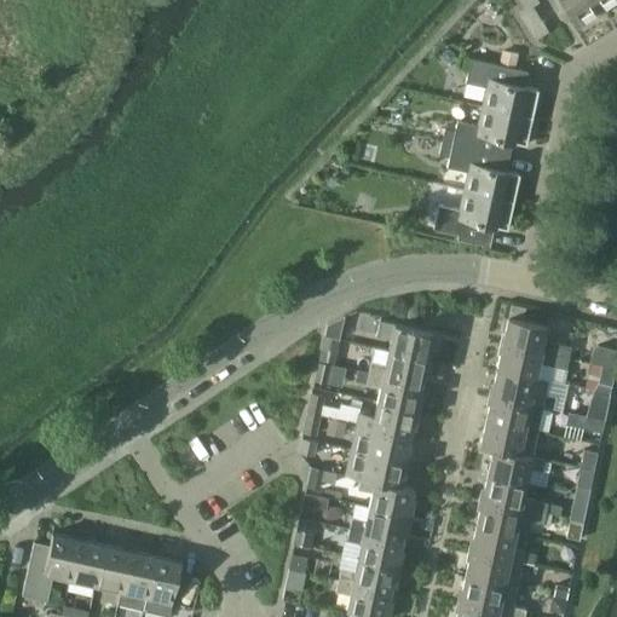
[(534,6),(535,7),(541,3),(538,0),(529,0),(523,4),(526,10),(534,6)]
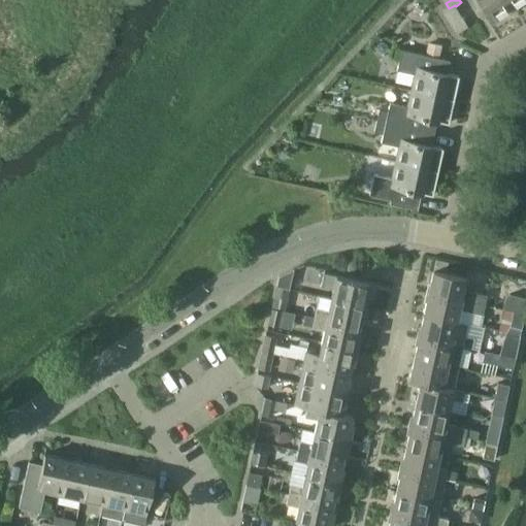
[(500,0),(479,0),(493,23),(508,12),(500,0)]
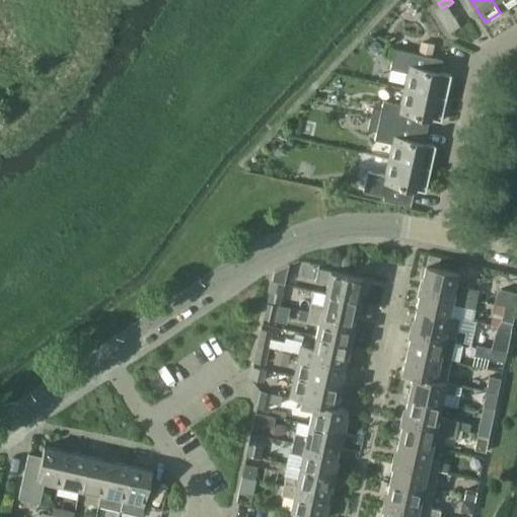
[(447,5),(441,8),(436,12),(439,18),(450,10),(448,6),(447,5)]
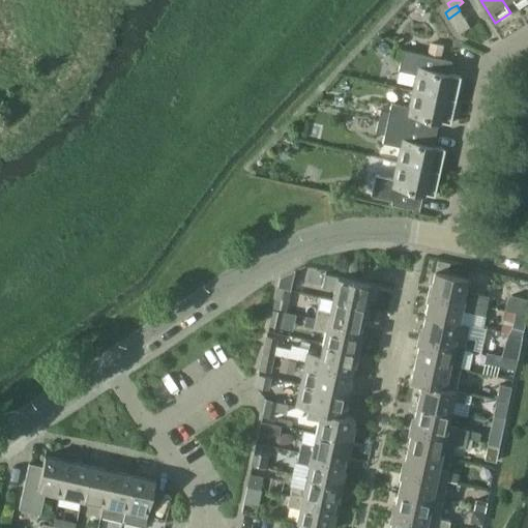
[(460,10),(448,19),(452,24),(464,17),(460,10)]
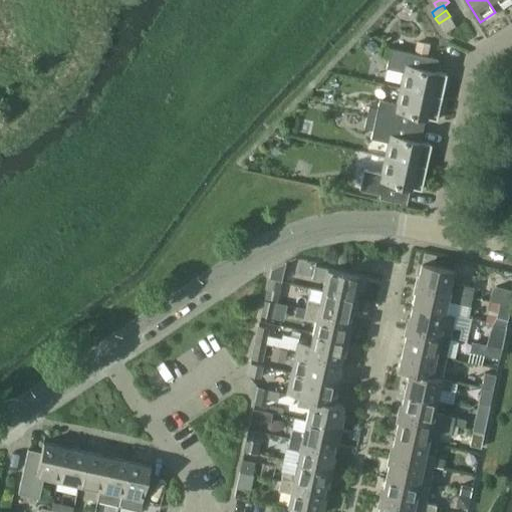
[(450,16),(439,23),(442,28),(453,21),(450,16)]
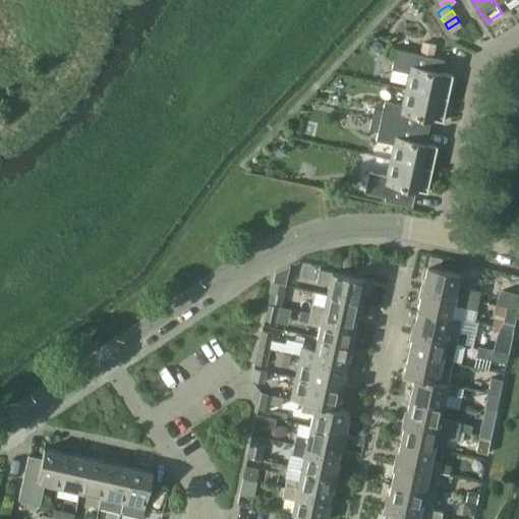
[(448,29),(452,35),(463,27),(459,21),(448,29)]
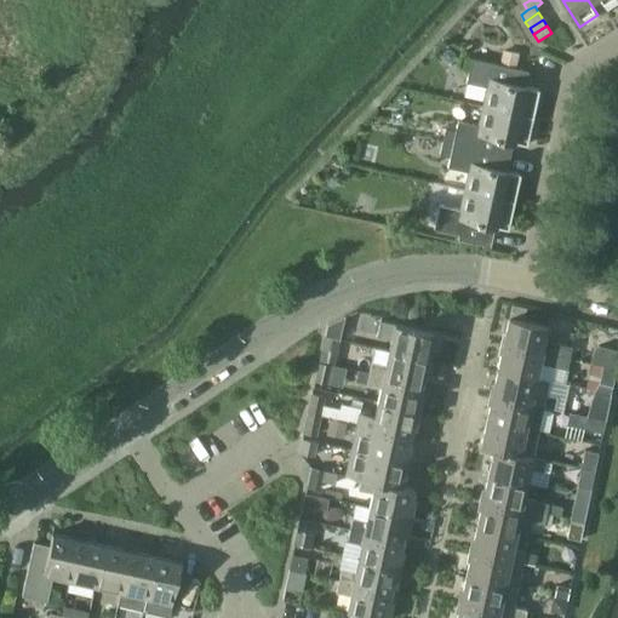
[(507,52),(503,67),(516,69),(519,55),(507,52)]
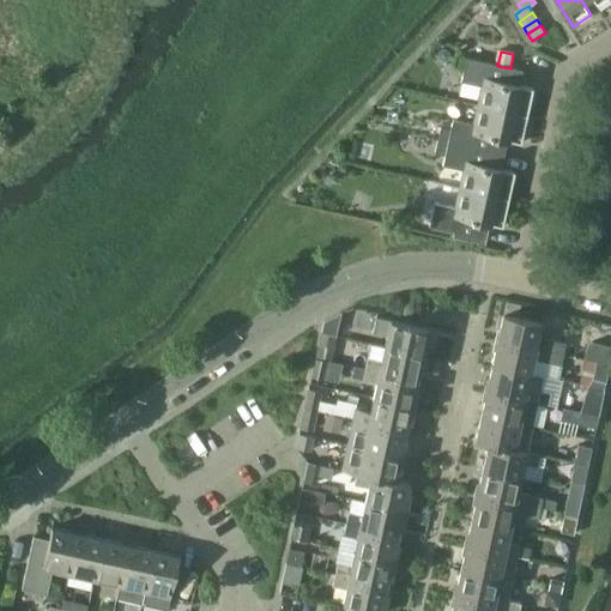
[(469,59),(463,83),(482,88),(478,106),(528,118),(534,90),(524,88),(524,86),(516,85),(520,71),(510,68),(497,66),(469,59)]
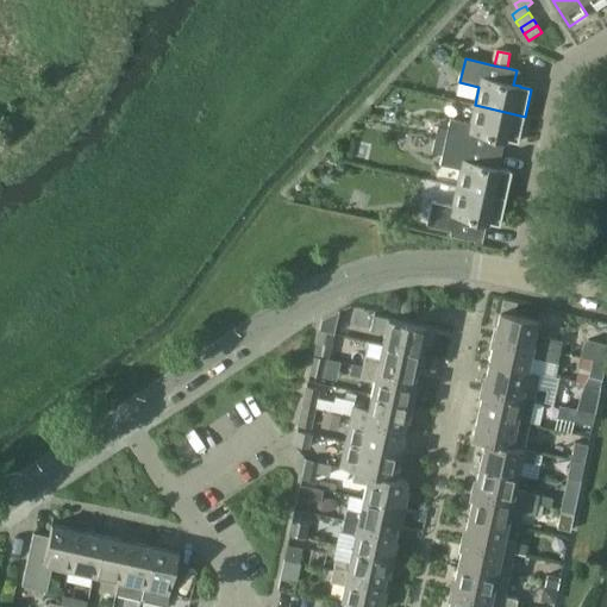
[(449,130),(439,127),(437,141),(498,154),(501,141),(508,142),(519,144),(525,117),(475,105),(470,124),(451,119),(449,130)]
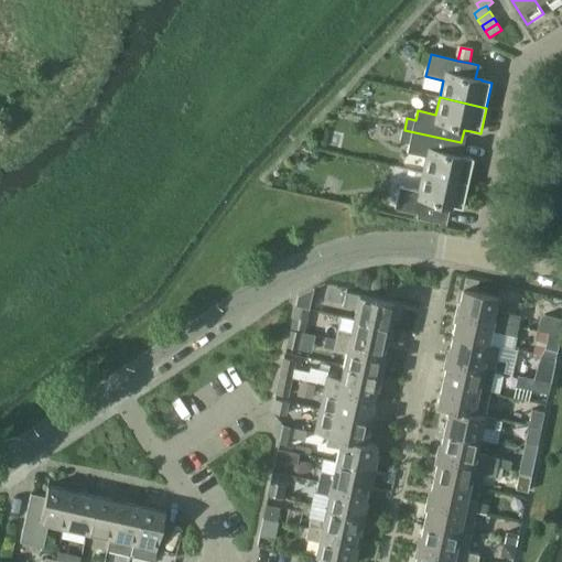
[(427,157),(422,174),(469,184),(475,159),(465,157),(458,154),(461,142),(404,130),(401,141),(410,143),(409,153),(427,157)]
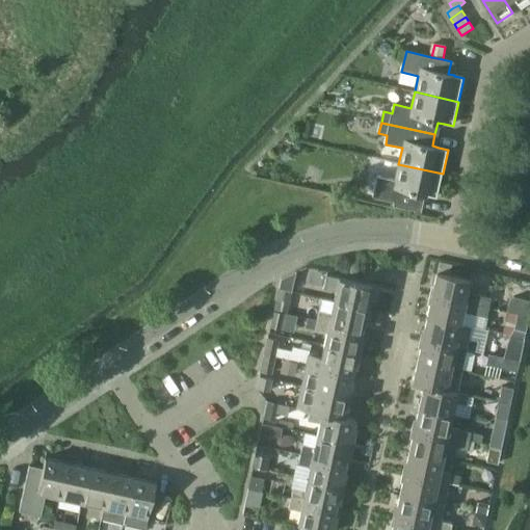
[(438,197),(443,174),(398,164),(395,181),(378,177),(373,197),(419,207),(421,195),(427,196),(427,195),(438,197)]
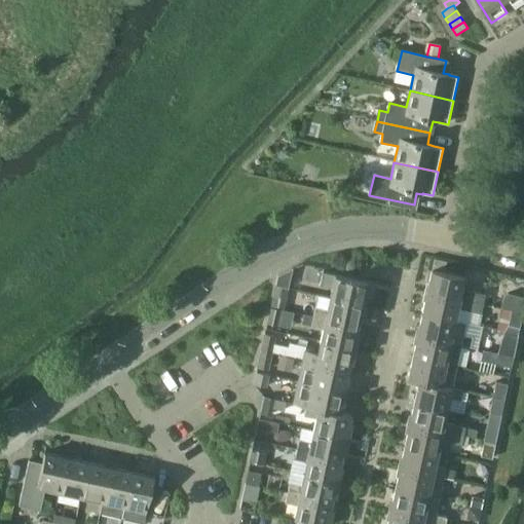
[(279,276),(277,287),(289,290),(295,268),(279,276)]
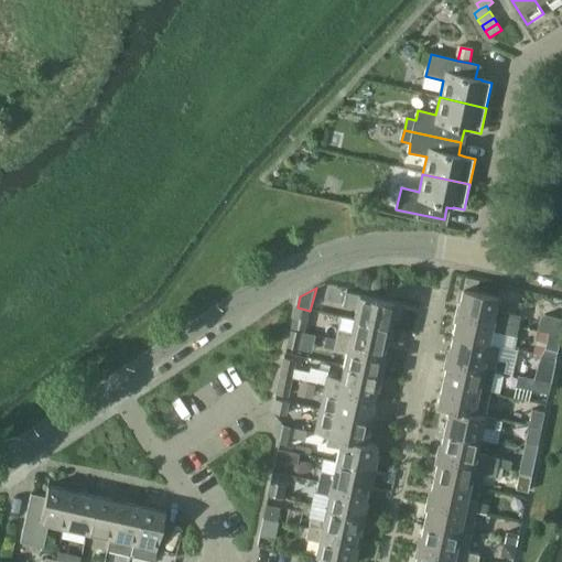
[(458,309),(457,313),(519,326),(521,315),(498,311),(501,298),(465,290),(461,309),(458,309)]
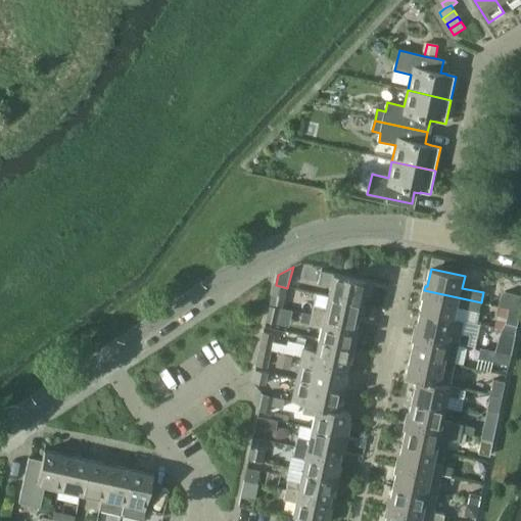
[(332,284),(329,296),(365,303),(367,291),(366,288),(367,281),(322,272),(320,282),(332,284)]
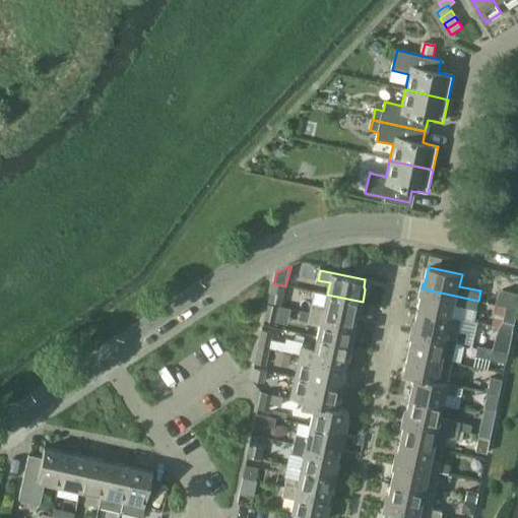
[(269,305),(279,307),(282,308),(286,286),(285,286),(274,283),(272,292),(269,305)]
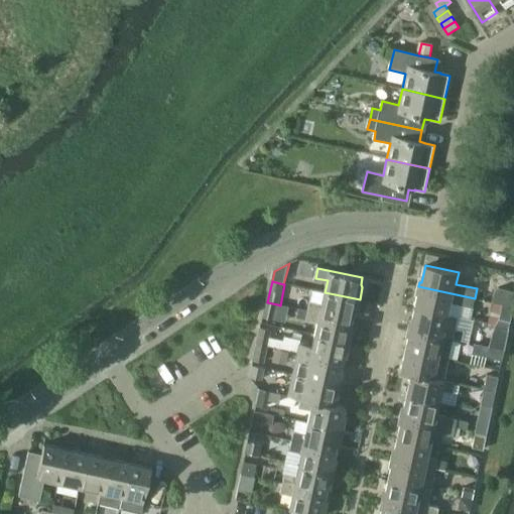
[(419,291),(415,308),(459,317),(471,320),(474,307),(473,307),(475,298),(418,286),(418,291),(419,291)]
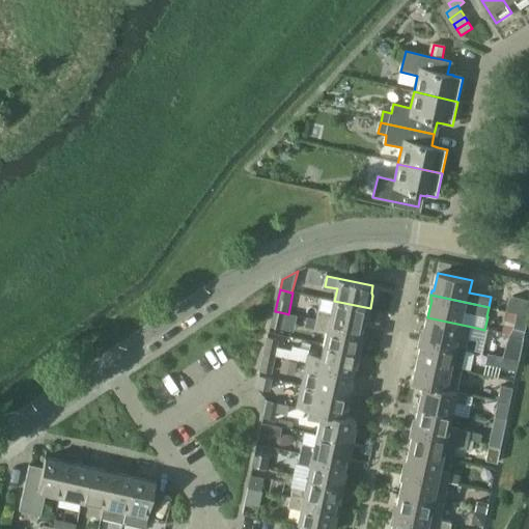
[(528,301),(521,300),(513,298),(510,300),(508,311),(518,313),(528,316),(528,301)]
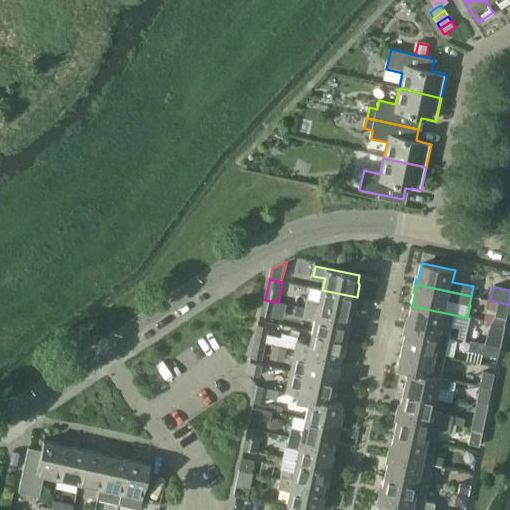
[(308,299),(306,308),(350,318),(351,312),(354,310),(357,297),(322,290),(320,301),(308,299)]
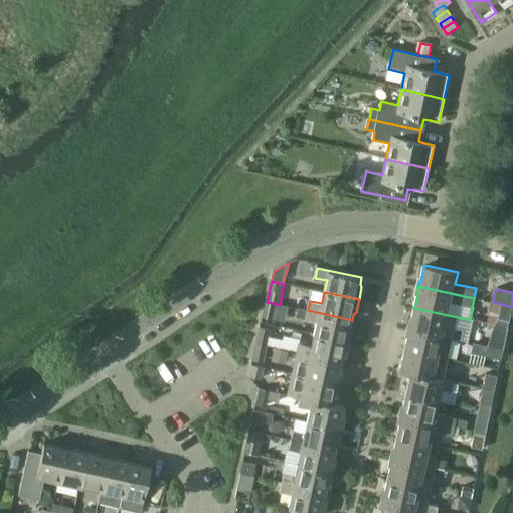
[(273,319),(277,304),(267,302),(264,317),(273,319)]
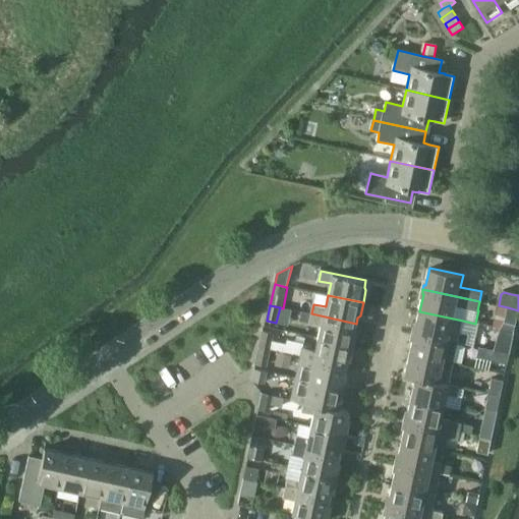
[(518,310),(508,307),(504,330),(514,332),(518,314),(518,310)]
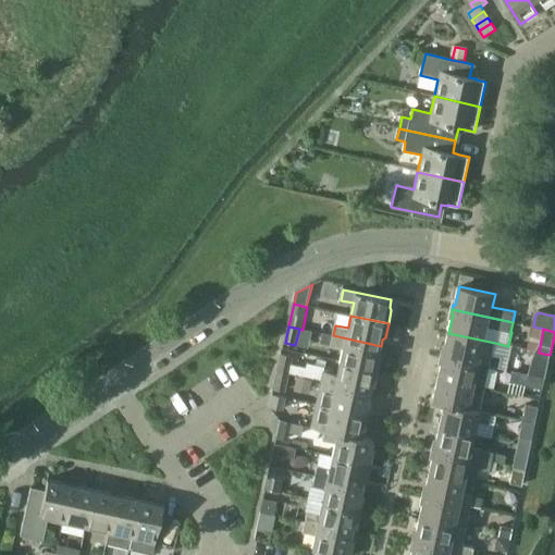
[(323,333),(321,344),(344,348),(341,361),(378,369),(381,356),(379,353),(381,346),(333,335),(323,333)]
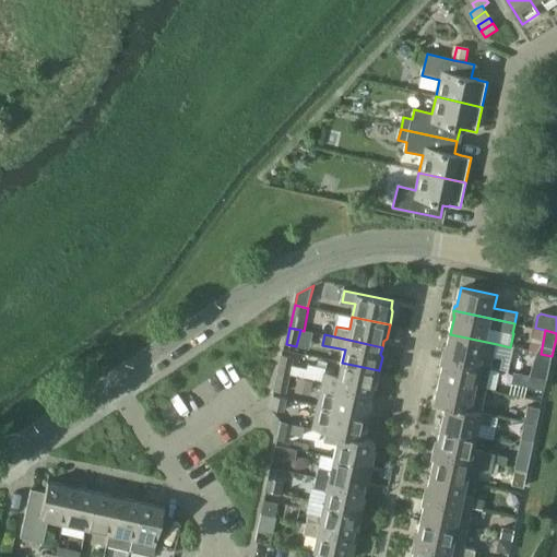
[(445,352),(443,357),(492,367),(501,369),(504,359),(495,357),(497,344),(450,334),(447,353),(445,352)]
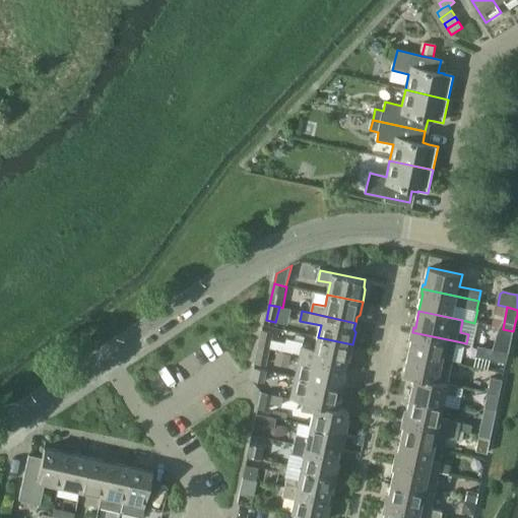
[(497,337),(494,348),(509,351),(513,331),(503,329),(499,328),(497,337)]
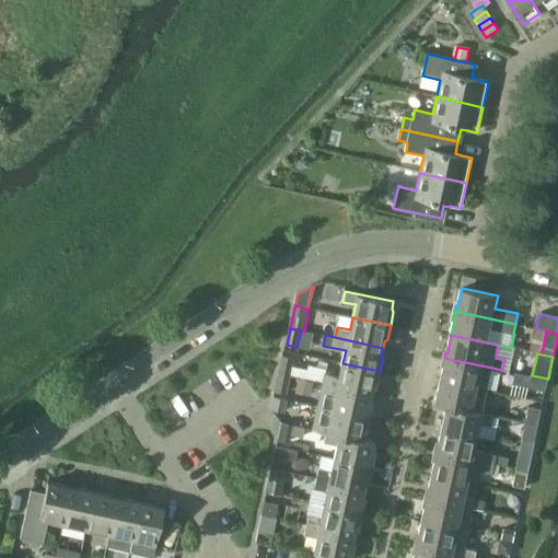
[(285,357),(280,374),(291,376),(294,359),(285,357)]
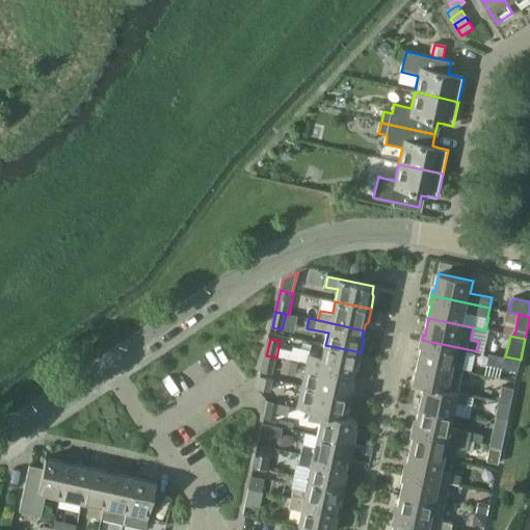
[(423,344),(419,362),(464,371),(468,349),(422,340),(421,344),(423,344)]
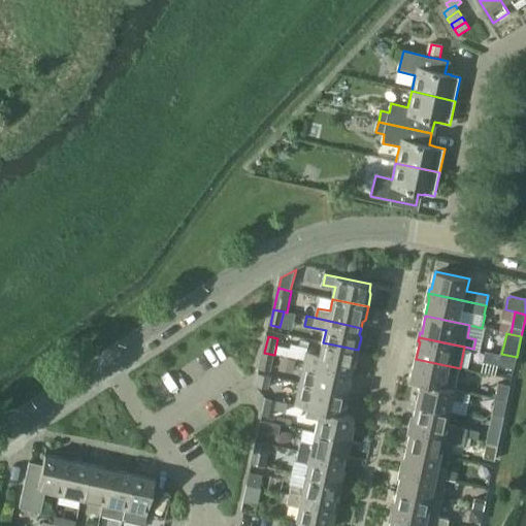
[(355,363),(358,350),(323,342),(321,355),(308,352),(306,361),(351,371),(353,365),(355,363)]
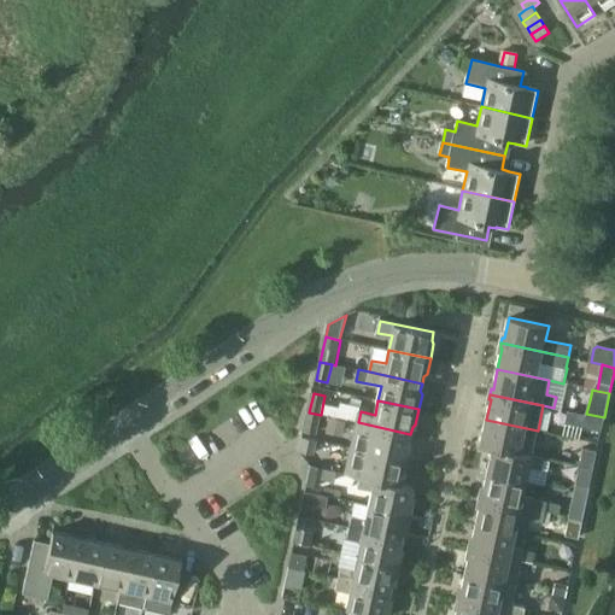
[(316,434),(321,415),(309,413),(305,432),(316,434)]
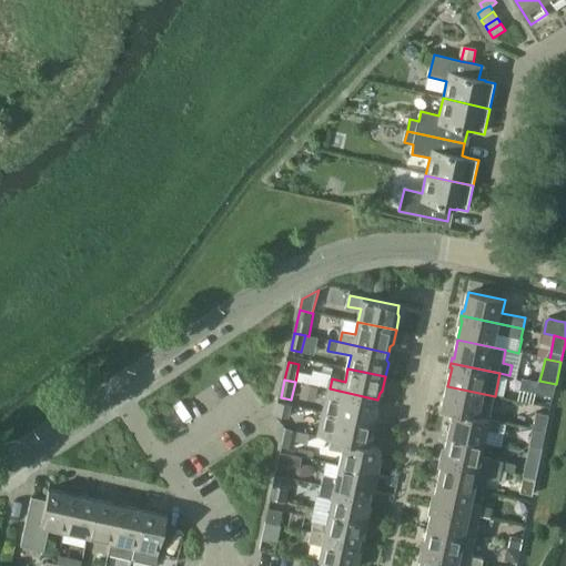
[(553,396),(556,384),(539,381),(536,393),(553,396)]
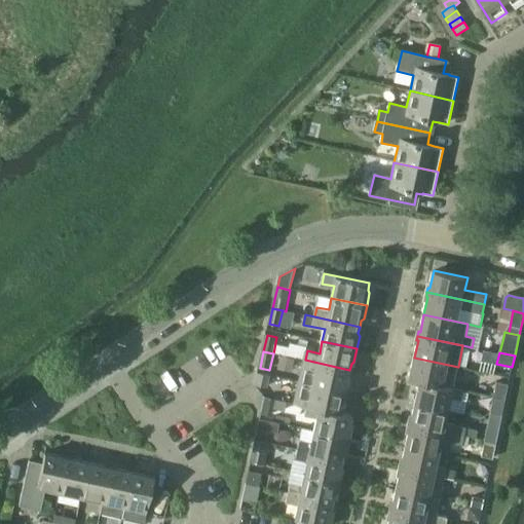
[(453,389),(454,388),(458,367),(414,358),(411,375),(409,374),(408,379),(418,382),(453,389)]
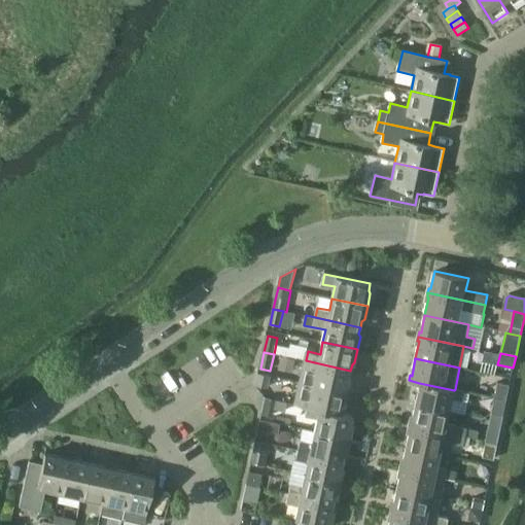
[(306,360),(301,383),(348,393),(351,380),(349,377),(350,371),(306,360)]
